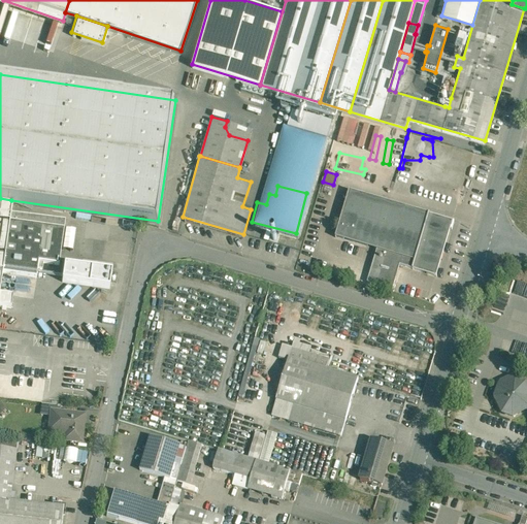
[(452,218),(349,187),(335,233),(377,246),(374,254),(370,269),(395,277),(400,261),(436,271),(452,218)]
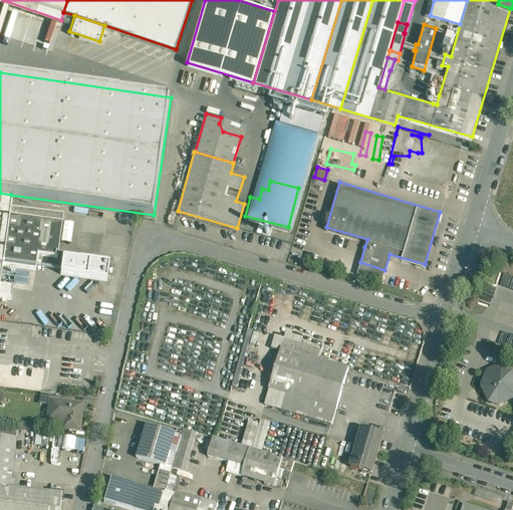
[(11,195),(0,193),(0,275),(2,262),(1,261),(1,260),(2,260),(10,204),(11,195)]
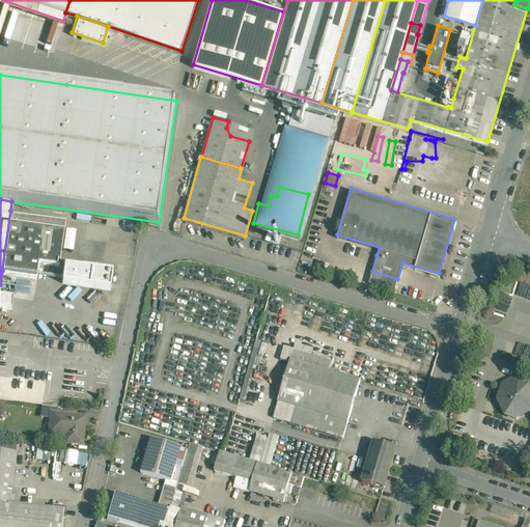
[(10,211),(2,269),(1,269),(1,270),(2,271),(36,275),(38,258),(58,261),(64,218),(10,211)]
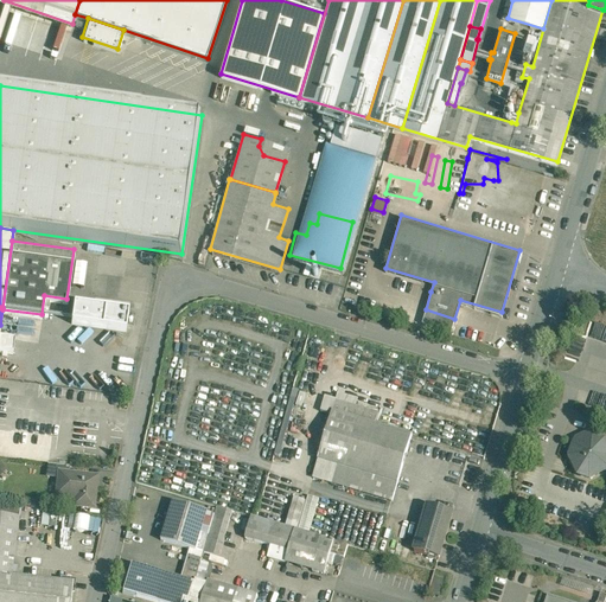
[(72,299),(70,320),(125,327),(127,306),(72,299)]
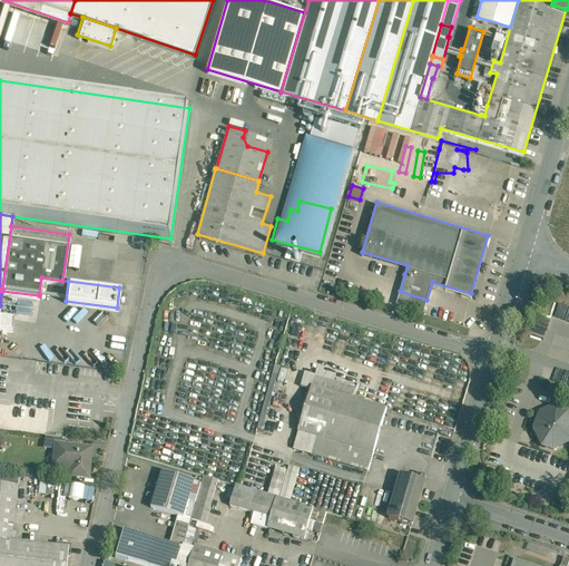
[(427,300),(400,291),(396,301),(424,309),(427,300)]
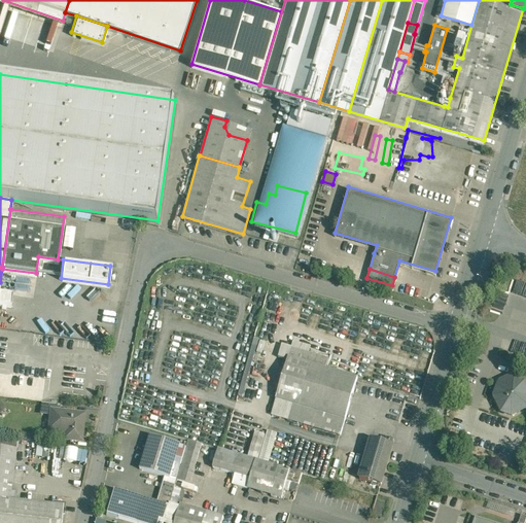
[(357,374),(287,353),(275,395),(271,411),(281,414),(285,398),(344,416),(357,374)]
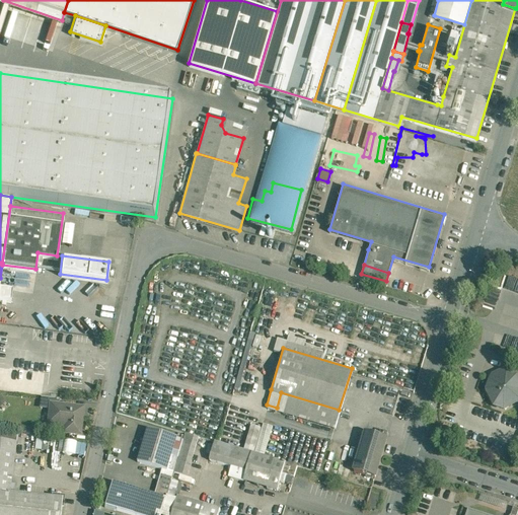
[(511,371),(501,368),(492,373),(489,382),(487,387),(494,402),(503,406),(517,397),(517,377),(516,373),(511,371)]
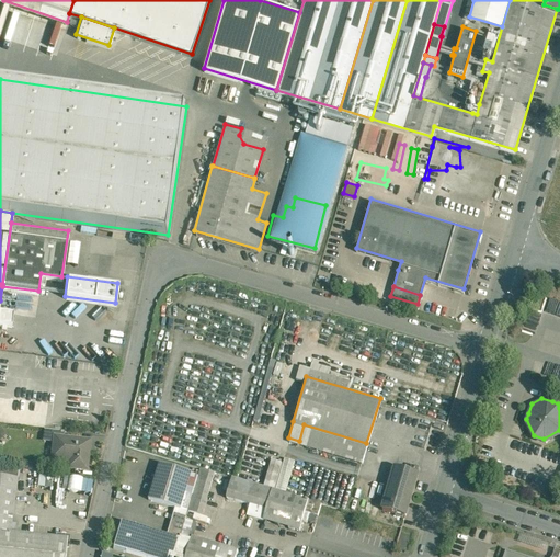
[(63,434),(44,433),(44,436),(54,438),(52,454),(75,457),(73,465),(86,466),(89,438),(63,434)]
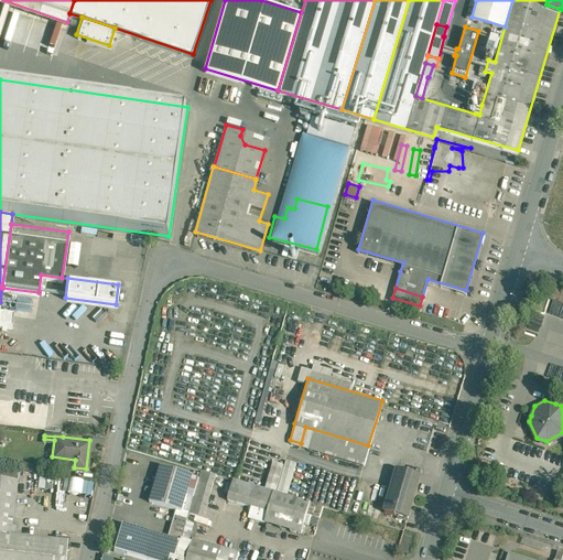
[(192,472),(160,462),(149,498),(175,507),(181,508),(186,492),(192,472)]
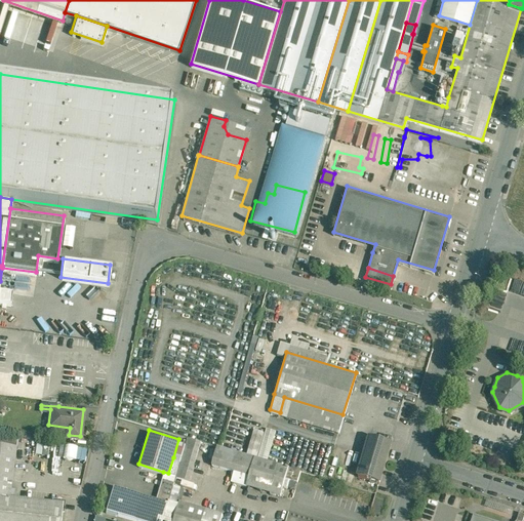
[(391,440),(369,434),(358,474),(378,480),(391,440)]
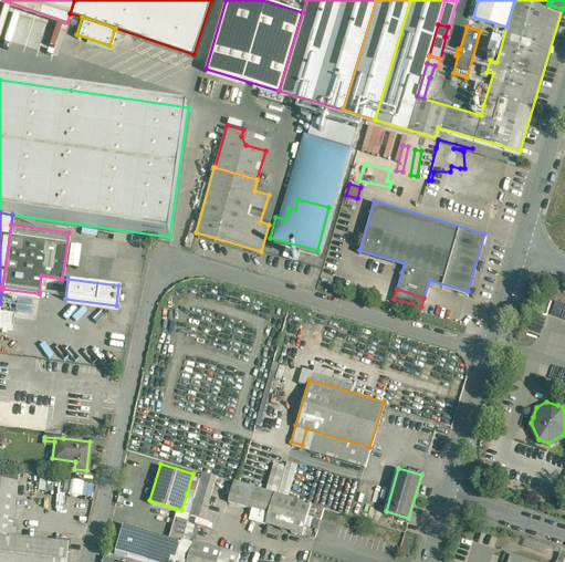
[(217,474),(201,469),(189,512),(203,517),(217,474)]
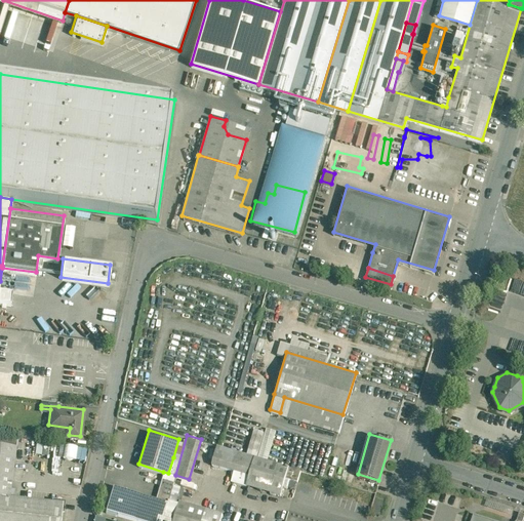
[(15,444),(0,442),(0,494),(9,495),(15,444)]
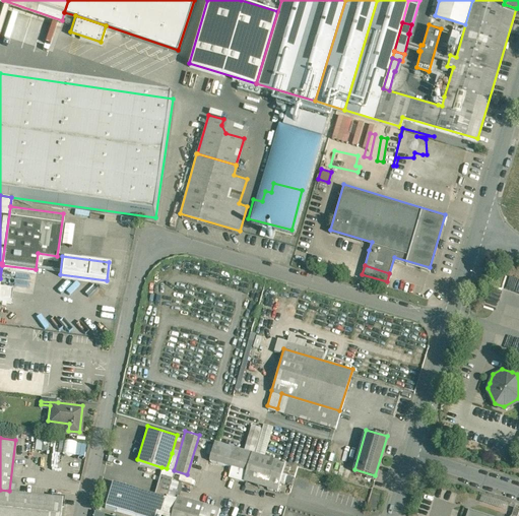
[(252,450),(214,439),(209,457),(246,468),(252,450)]
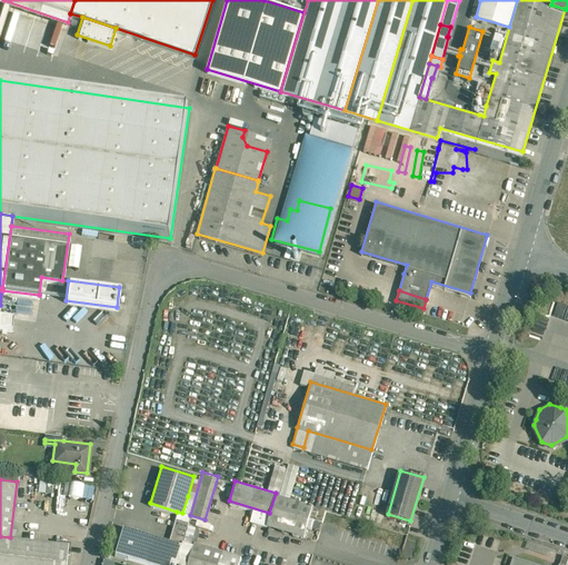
[(66,482),(66,495),(91,496),(91,482),(66,482)]
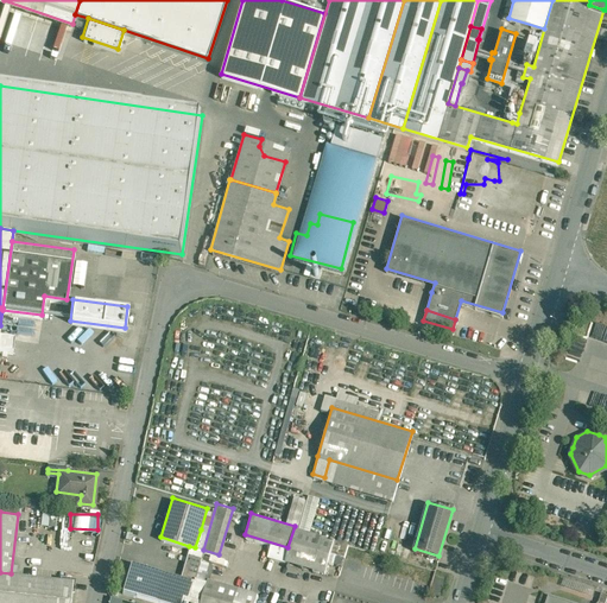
[(334,538),(295,526),(288,547),(285,558),(324,570),(330,550),(334,538)]
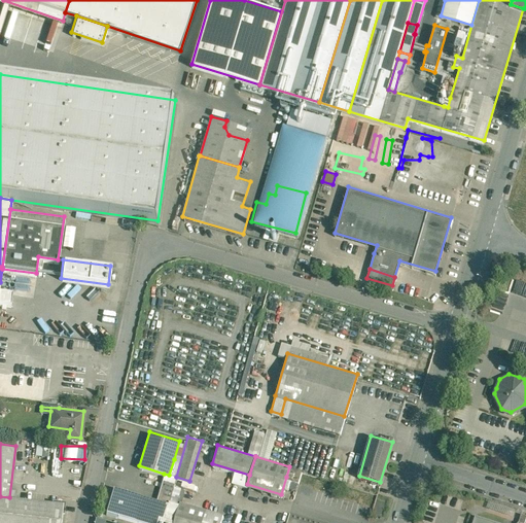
[(180,461),(174,459),(169,475),(164,474),(163,479),(174,482),(176,477),(180,461)]
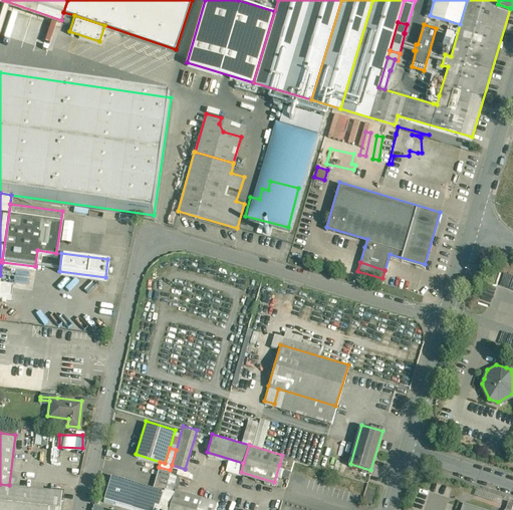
[(294,458),(282,455),(279,465),(291,469),(294,458)]
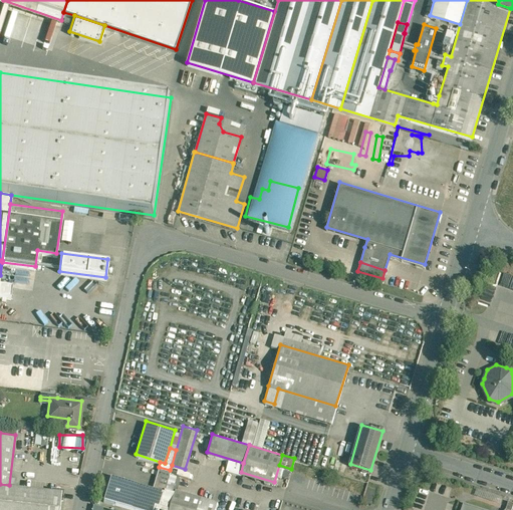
[(170,470),(159,467),(153,487),(164,490),(169,473),(170,470)]
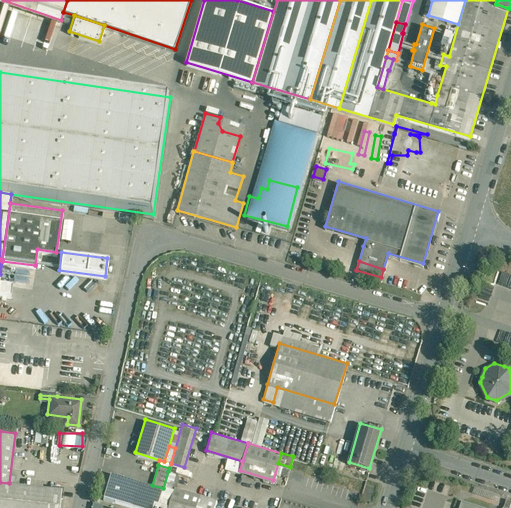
[(168,471),(163,488),(158,505),(166,507),(167,507),(174,486),(175,486),(178,474),(168,471)]
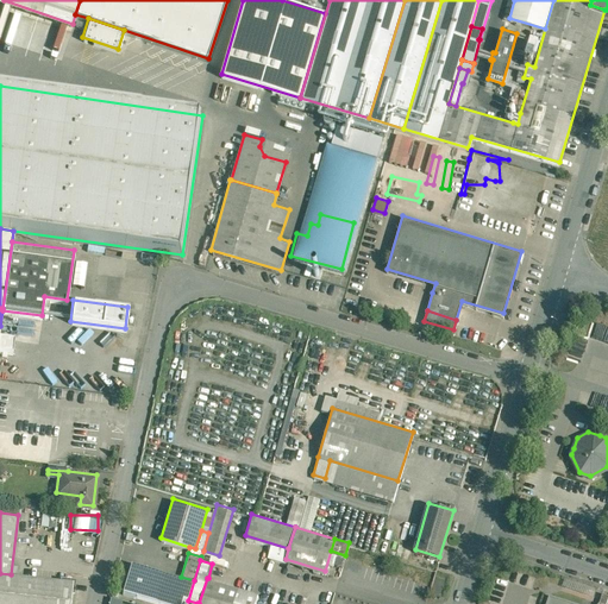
[(181,577),(130,561),(121,591),(167,603),(187,603),(188,601),(194,580),(181,577)]
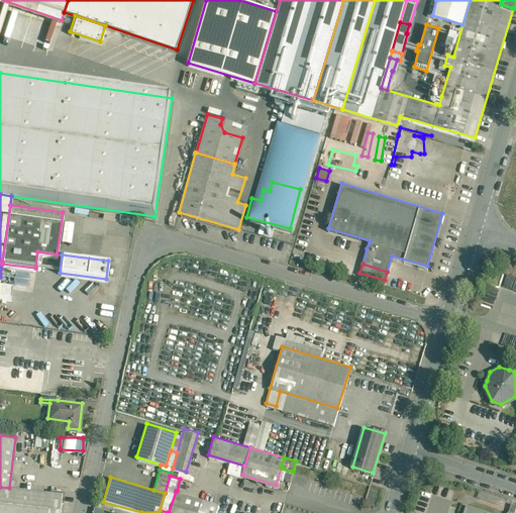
[(9,488),(0,487),(0,512),(59,512),(62,494),(9,488)]
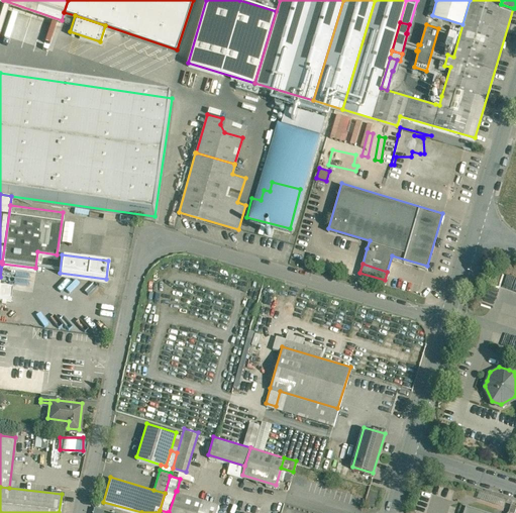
[(177,491),(176,491),(169,512),(215,512),(218,503),(177,491)]
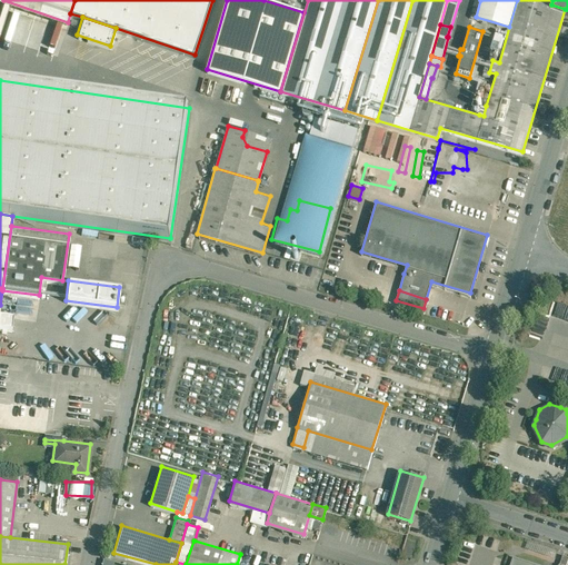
[(540,564),(541,564),(509,555),(506,564),(540,564)]
